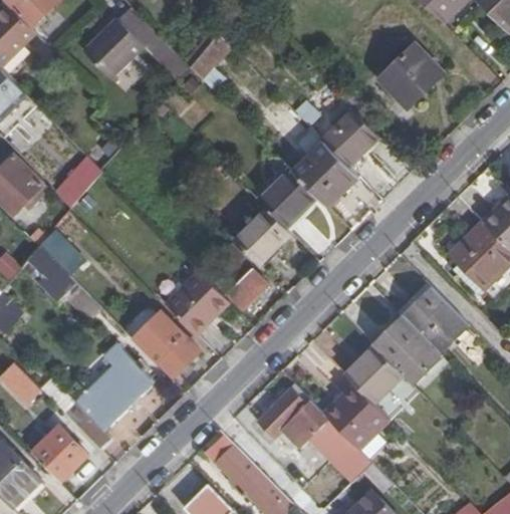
[(2,0),(5,2),(30,28),(59,0),(2,0)]
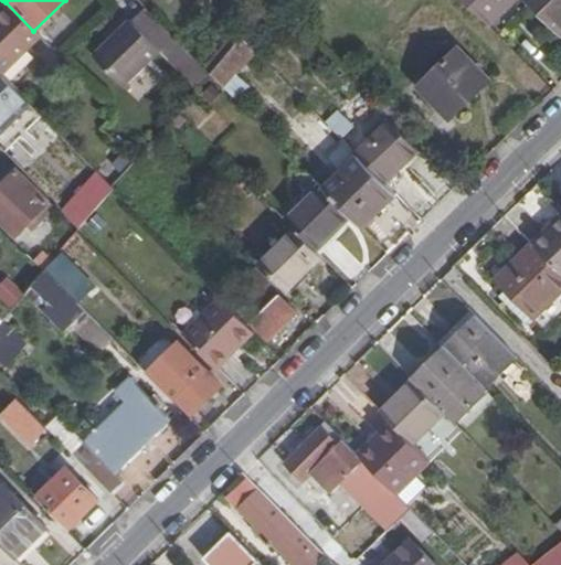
[(458,0),(484,25),(510,0),(458,0)]
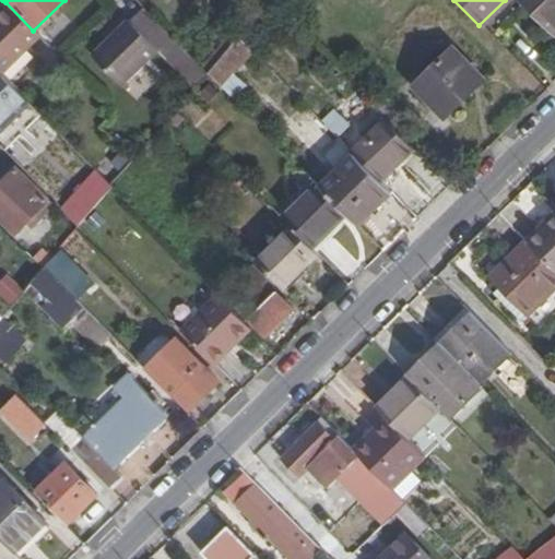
[(554,0),(515,0),(551,36),(554,32),(554,0)]
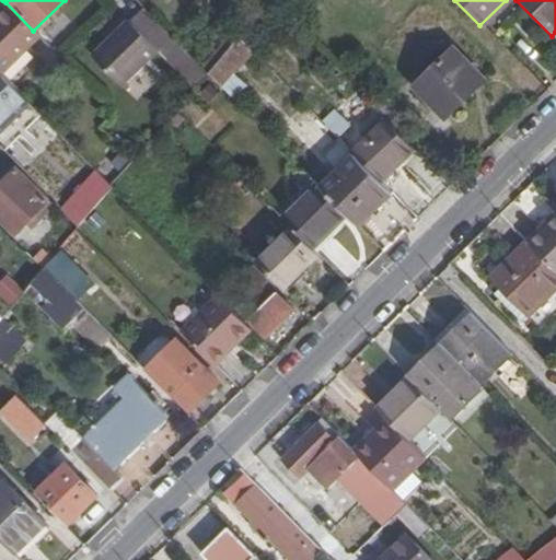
[(0,73),(39,37),(33,31),(6,2),(0,7),(0,73)]
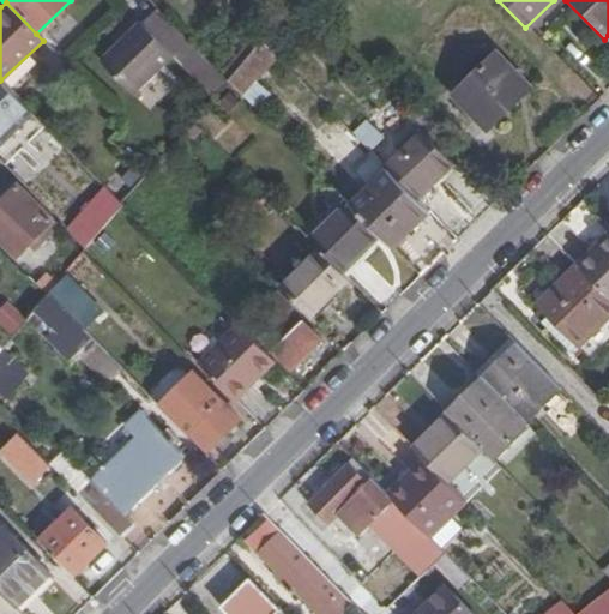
[(131,95),(185,41),(155,11),(139,25),(137,24),(121,38),(122,40),(115,48),(113,47),(98,61),(131,95)]
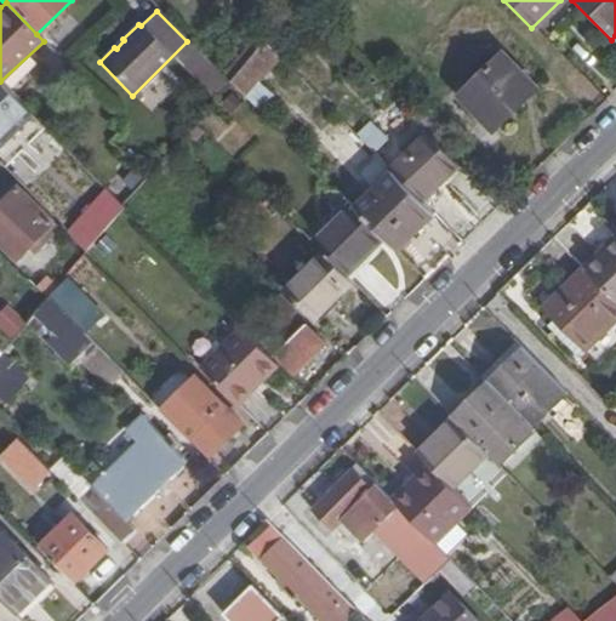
[(274,96),(261,78),(284,61),(271,43),(229,74),(257,109),(274,96)]
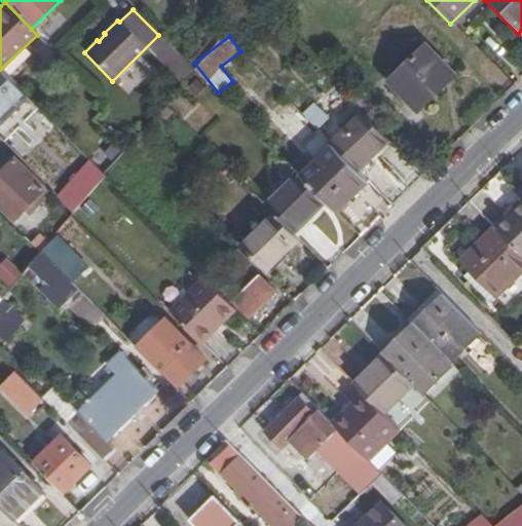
[(424,45),(387,81),(417,112),(452,77),(424,45)]
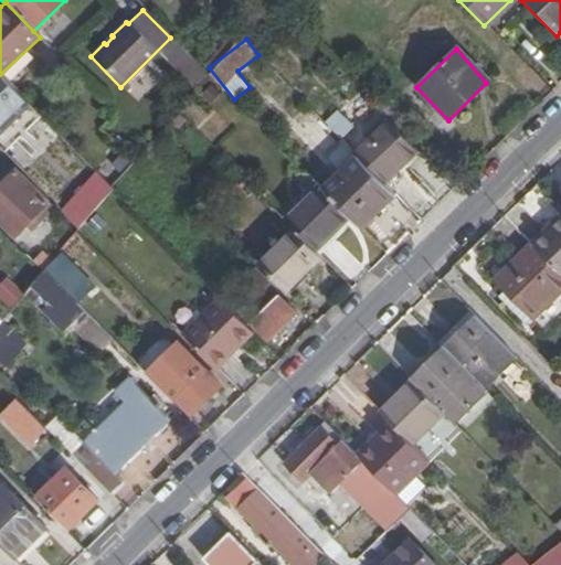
[(0,151),(3,155),(40,118),(0,77),(0,151)]
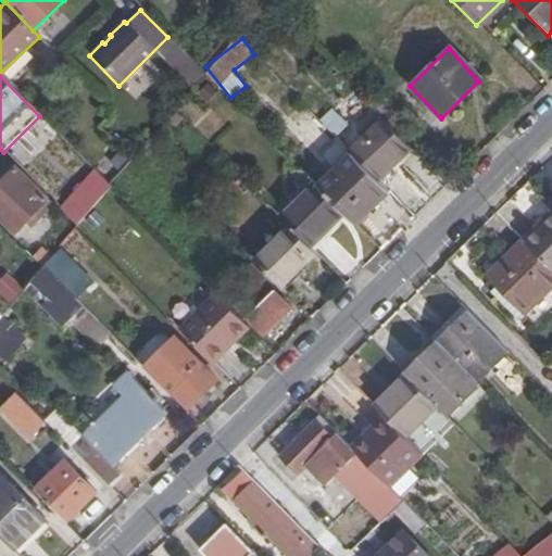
[(330,106),(318,118),(336,136),(348,124),(330,106)]
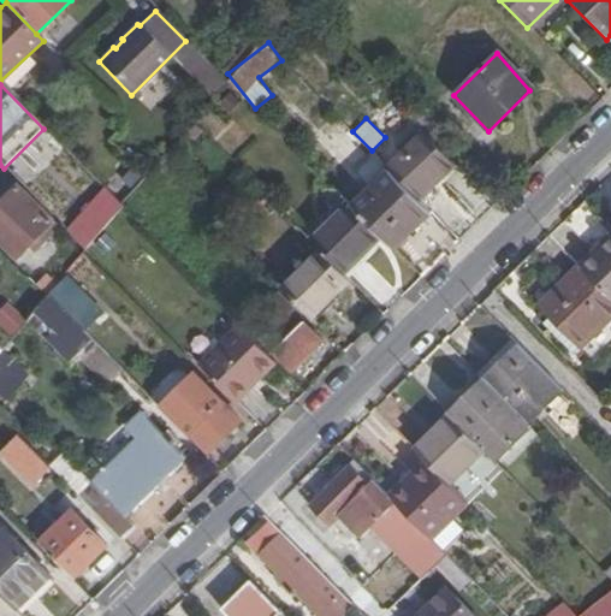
[(417,202),(455,165),(422,132),(384,169),(387,172),(417,202)]
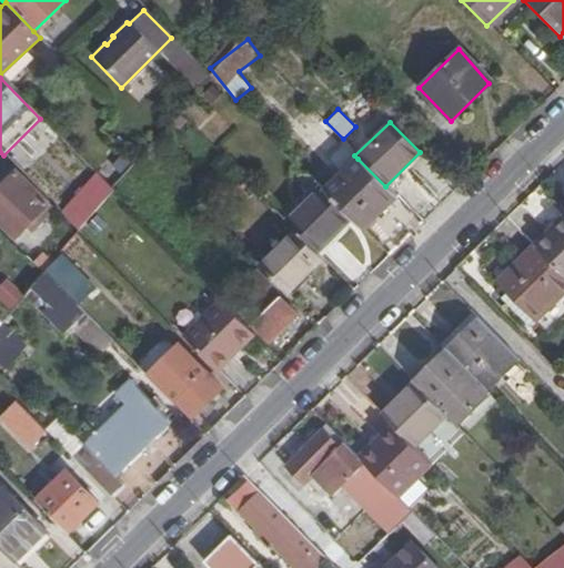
[(114,146),(93,172),(110,190),(132,164),(114,146)]
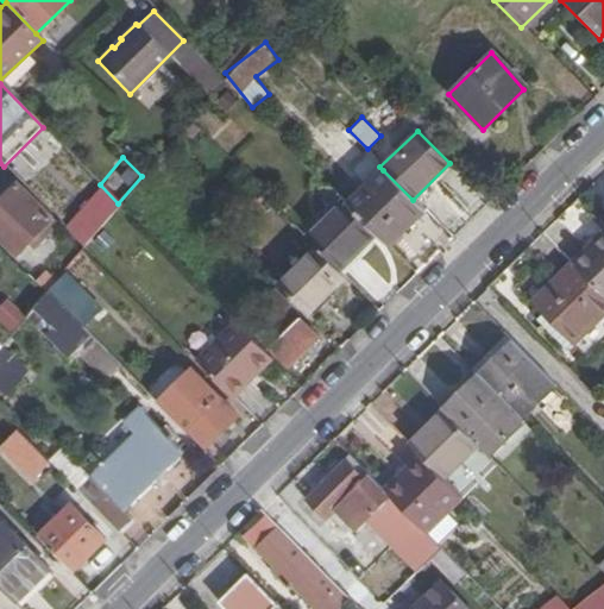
[(387,248),(423,211),(413,200),(383,170),(346,206),(377,237),(387,248)]
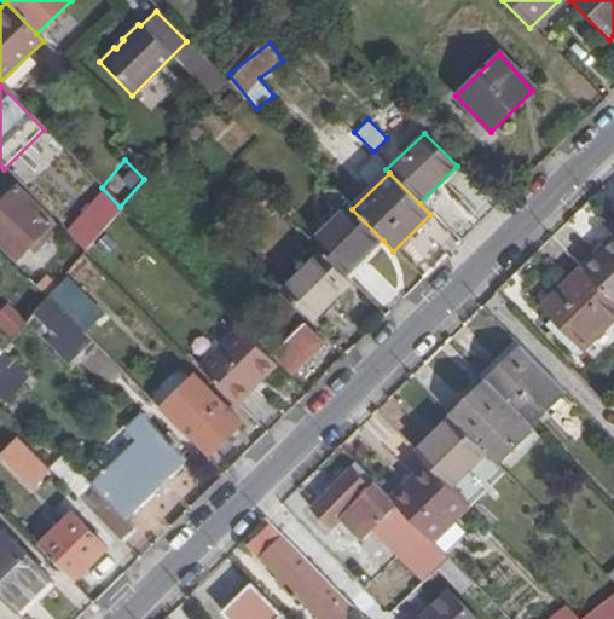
[(16,189),(0,203),(0,248),(12,261),(50,225),(16,189)]
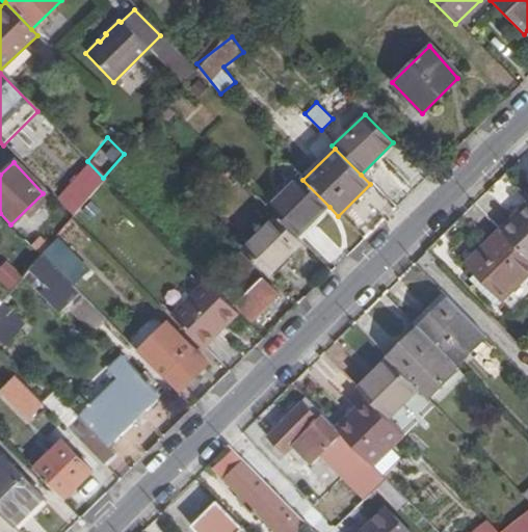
[(296,238),(330,207),(302,180),(299,177),(267,208),(279,219),(296,238)]
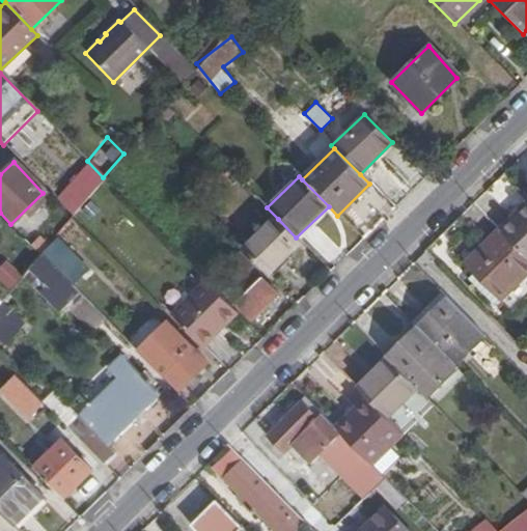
[(526,200),(497,229),(498,230),(526,259),(526,200)]
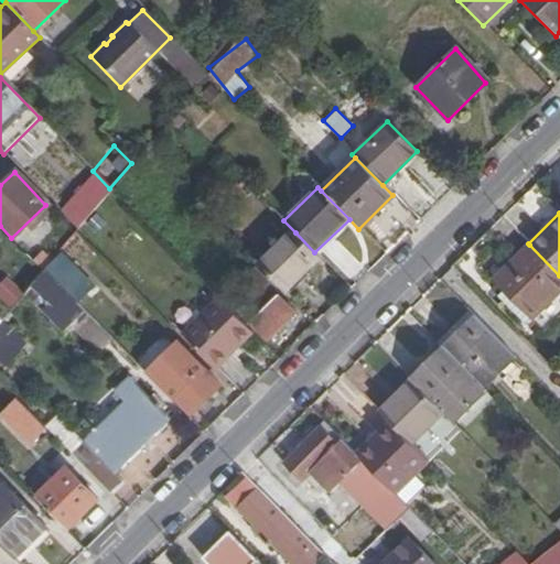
[(295,232),(259,267),(284,293),(321,259),(314,252),(295,232)]
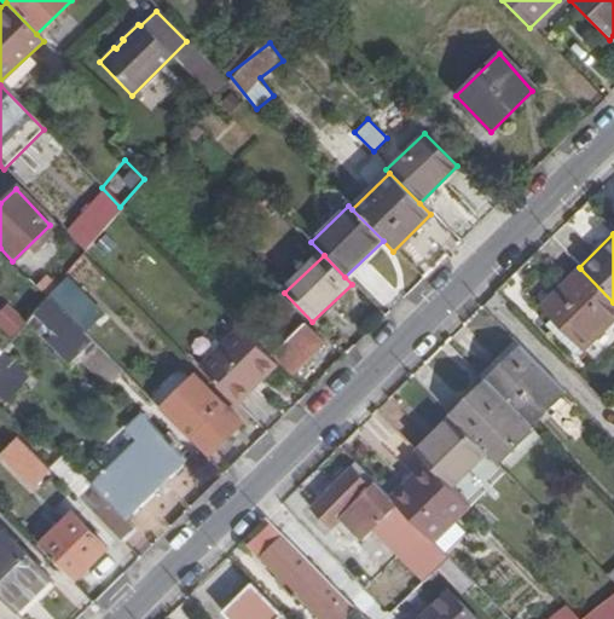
[(613,302),(580,268),(540,305),(585,348),(613,320),(613,302)]
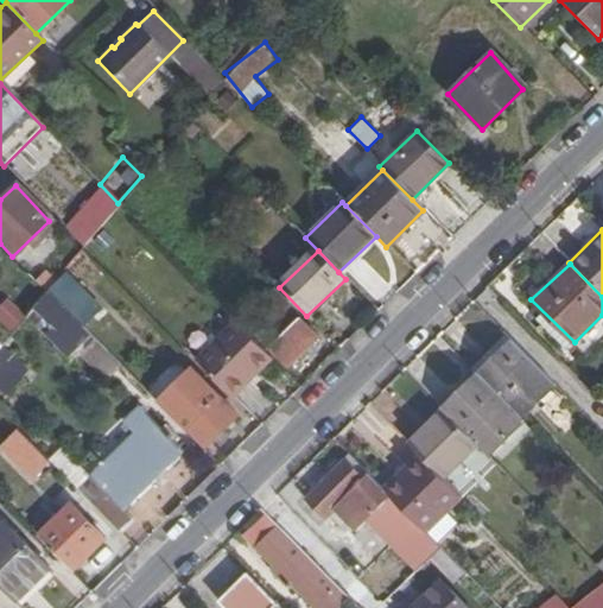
[(38,266),(30,274),(46,292),(54,284),(38,266)]
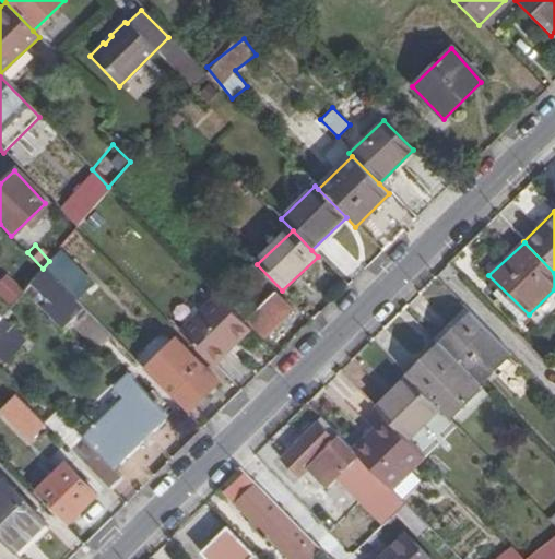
[(24,256),(40,272),(43,269),(27,252),(24,256)]
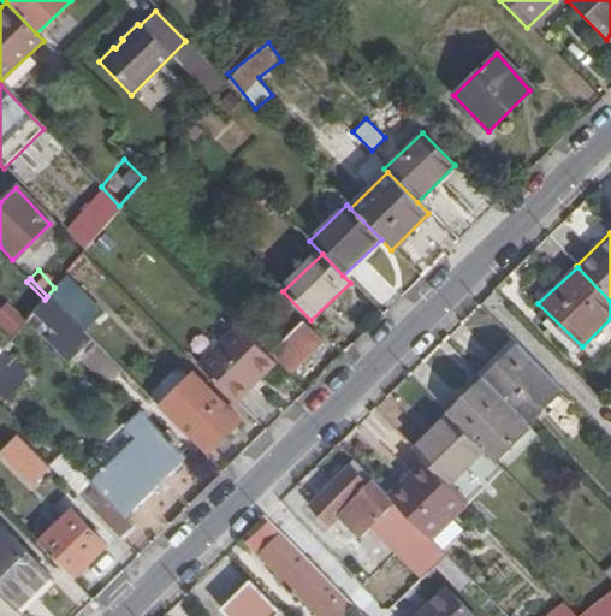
[(105,386),(122,371),(84,333),(67,317),(47,296),(45,300),(42,302),(25,323),(57,354),(64,345),(105,386)]
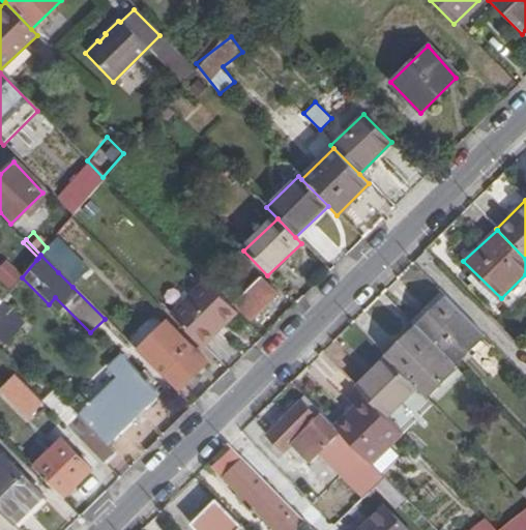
[(70,260),(58,272),(72,287),(85,275),(70,260)]
